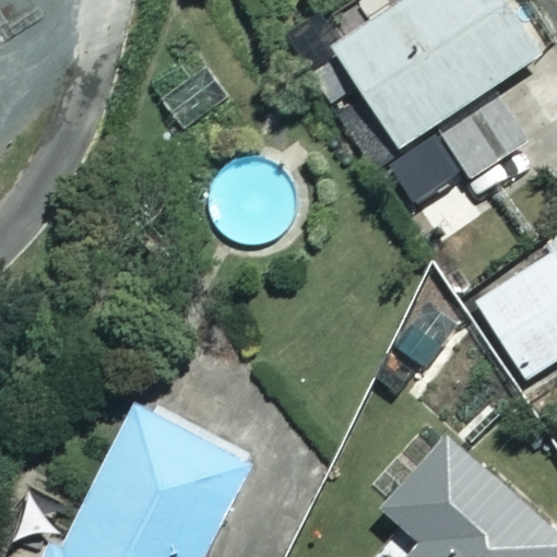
[(542,54),(505,0),(405,0),(332,50),(399,149),(434,126),(470,180),(512,151),(476,97),(542,54)]
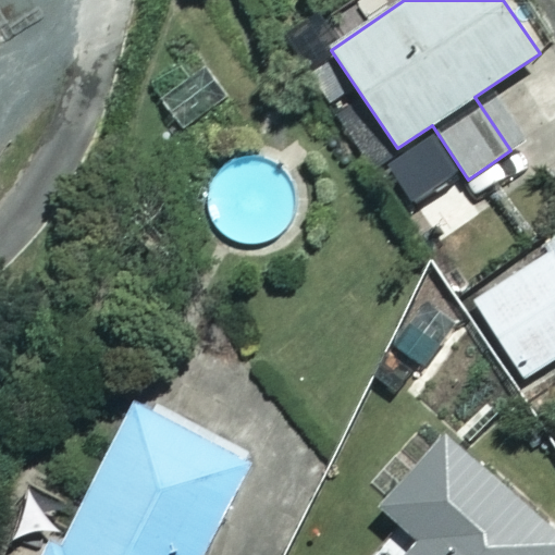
[(554,359),(554,261),(550,254),(473,301),(523,380),(554,359)]
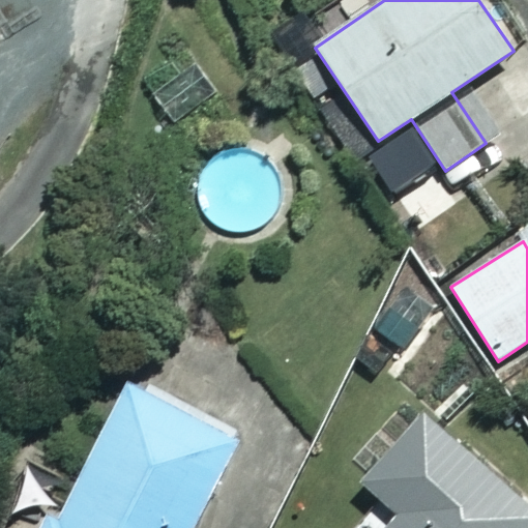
[(192,527),(238,435),(126,380),(53,527),(192,527)]
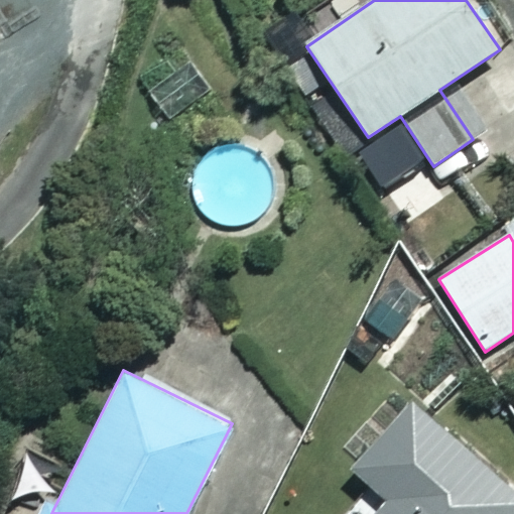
[(351,470),(386,501),(374,513),(513,513),(513,494),(410,402),(351,470)]
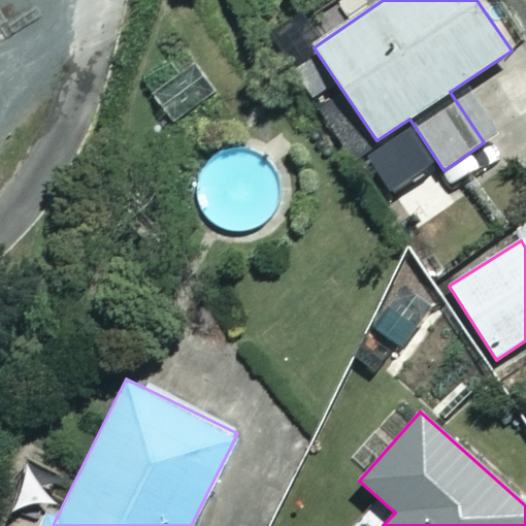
All buildings are outlined.
